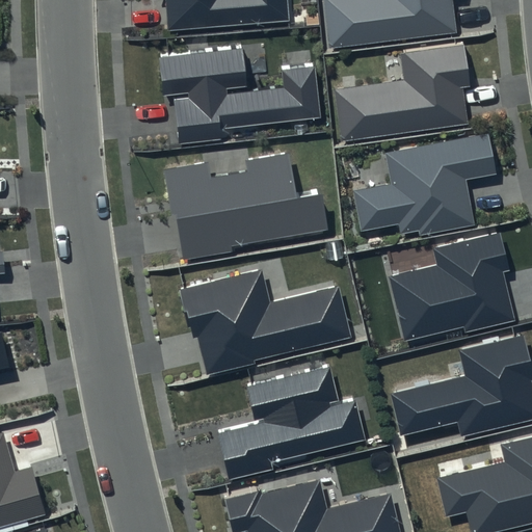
[(164,0),(167,30),(288,20),(286,0),(164,0)]
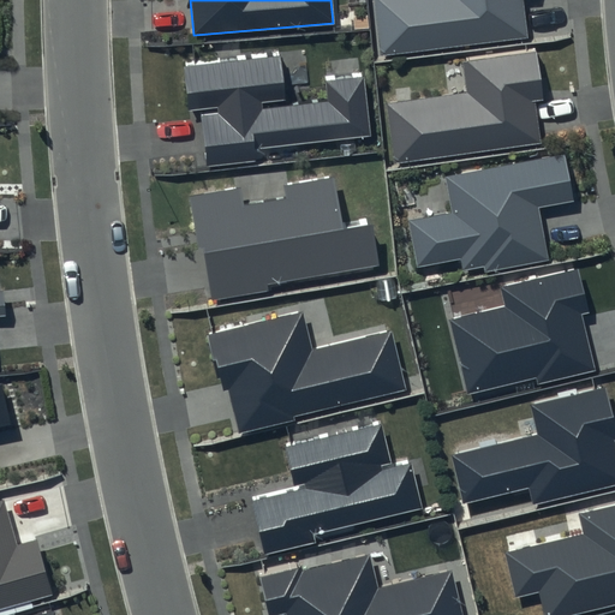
[(374,0),(381,55),(527,39),(523,0),(374,0)]
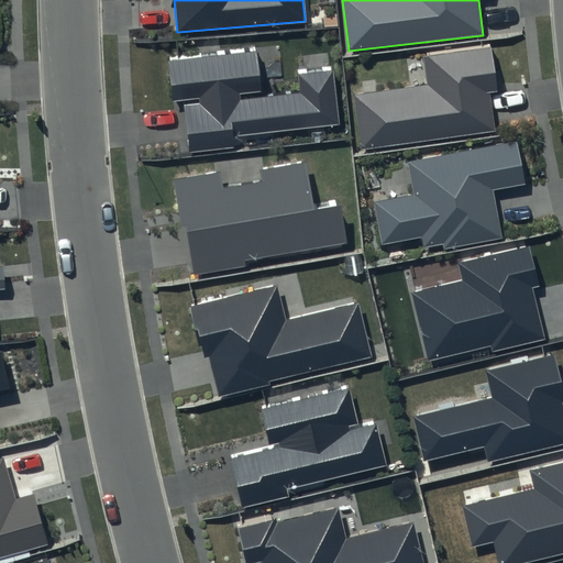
[(427,86),(355,96),(363,148),(494,130),(488,92),(497,91),(492,47),(422,56),(427,86)]
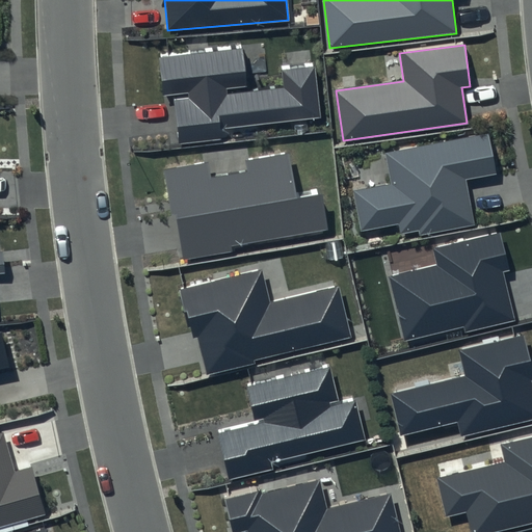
[(242,47),(157,57),(161,96),(186,92),(187,99),(173,101),(178,144),(220,139),(219,129),(320,116),(314,64),(281,69),(283,87),(225,95),(224,88),(246,85),(242,47)]
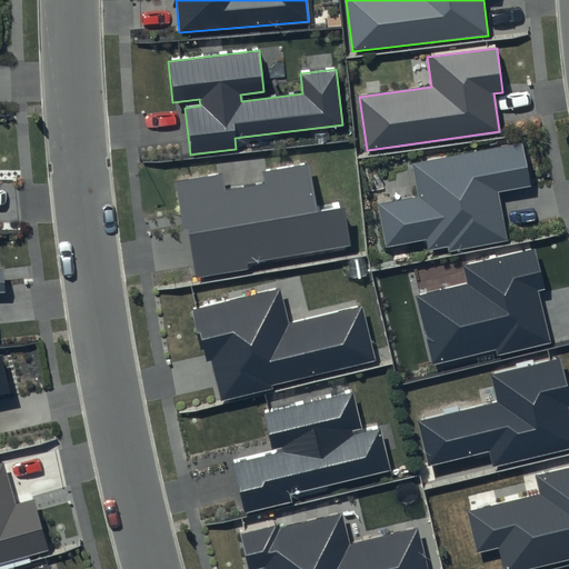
[(523,141),(412,162),(418,196),(378,203),(386,247),(426,239),(428,250),(448,247),(449,250),(508,239),(498,191),(531,185),(523,141)]
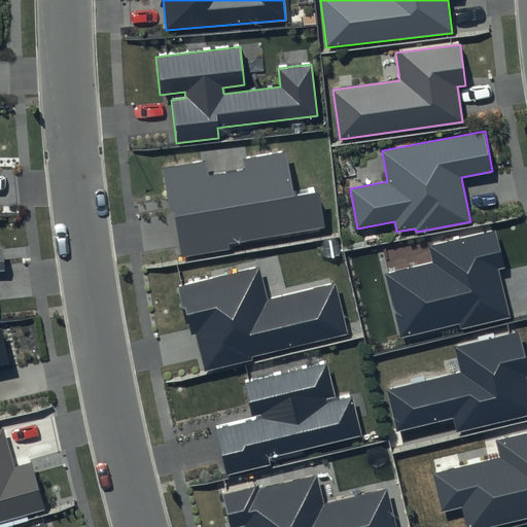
[(208,159),(163,167),(178,257),(230,249),(229,243),(323,226),(317,190),(292,195),(285,148),(241,155),(243,169),(211,175),(208,159)]
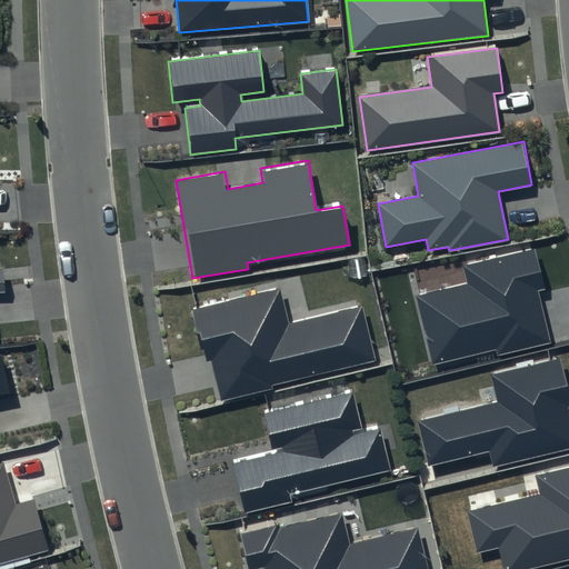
[(536,248),(462,267),(467,283),(416,296),(433,365),(495,349),(497,356),(551,342),(538,291),(546,290),(536,248)]
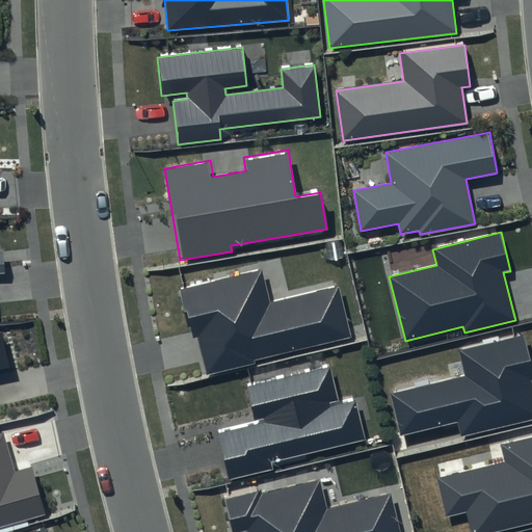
[(262,270),(180,290),(188,327),(201,324),(212,373),(351,339),(339,288),(270,304),(262,270)]
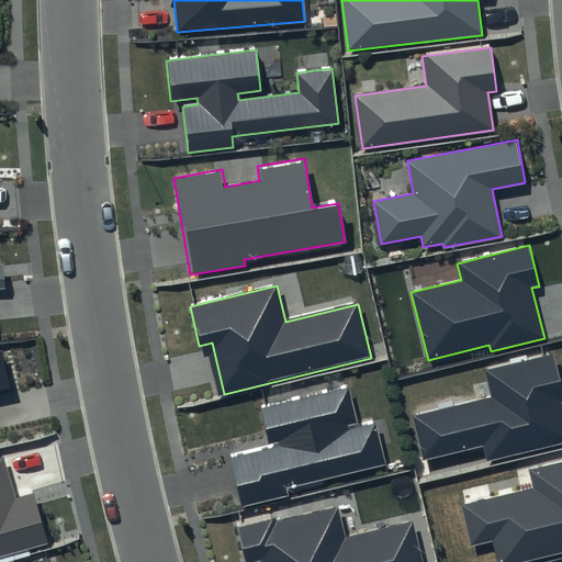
[(1,349),(0,349),(0,392),(11,390),(1,349)]
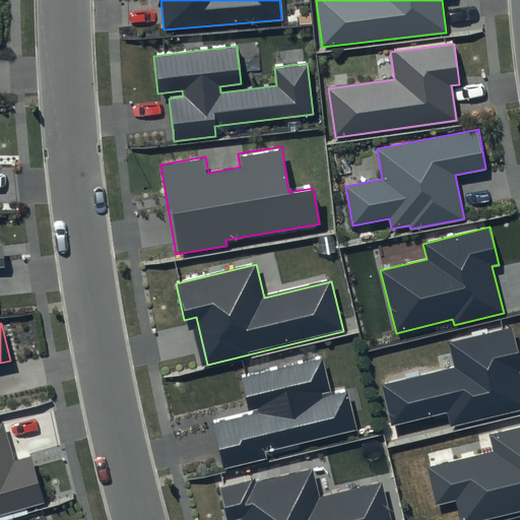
[(455,367),(383,384),(392,423),(444,410),(448,428),(519,410),(519,361),(512,328),(449,342),(455,367)]
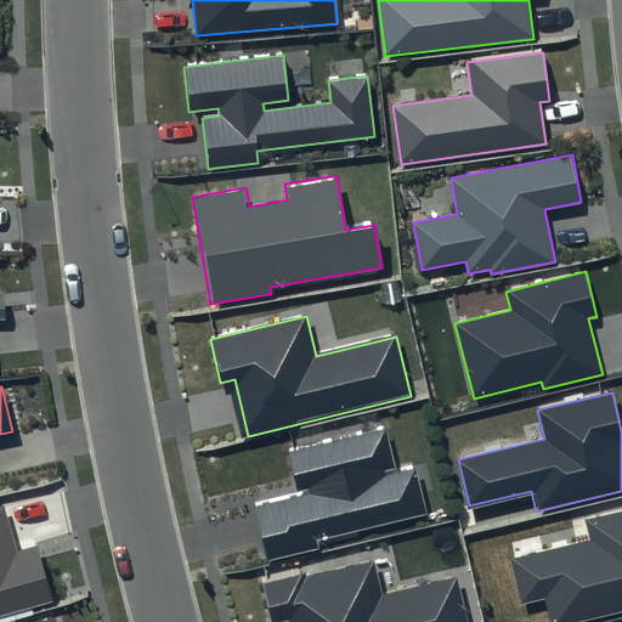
[(385,427),(287,451),(298,495),(255,505),(269,560),(320,548),(318,542),(429,514),(418,470),(397,475),(385,427)]
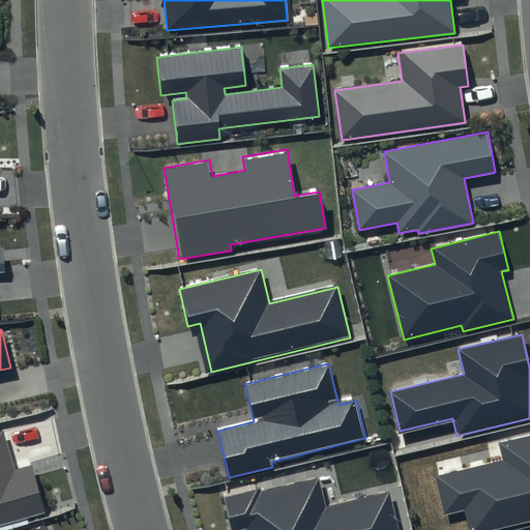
[(3,430),(0,430),(0,524),(45,511),(30,466),(16,470),(3,430)]
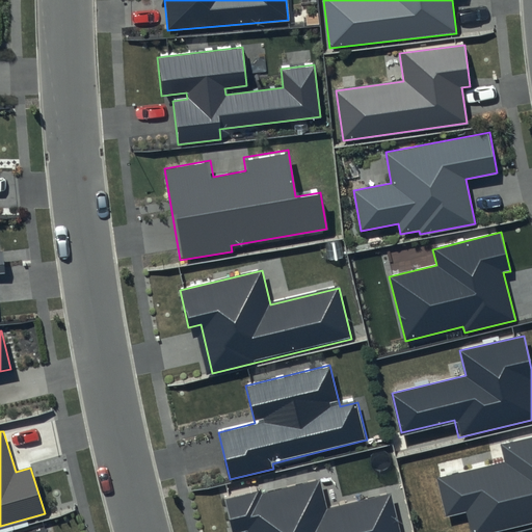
[(531,436),(502,445),(506,462),(437,479),(446,517),(464,512),(469,531),(495,531),(531,523),(531,436)]
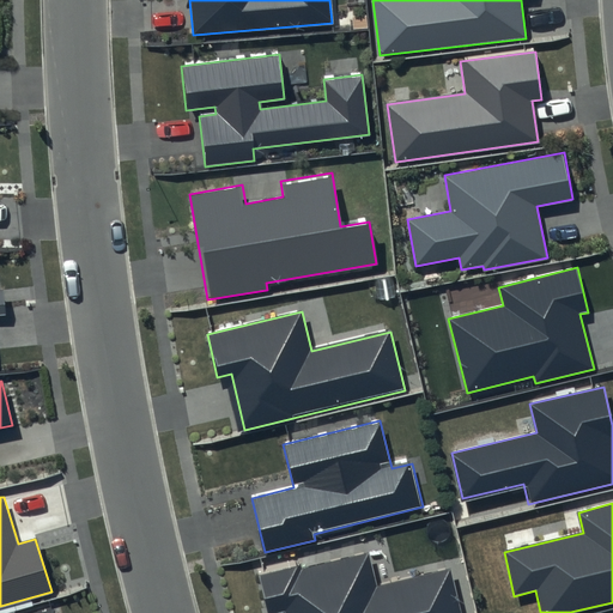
[(366,552),(259,577),(267,612),(277,612),(286,611),(286,612),(461,612),(451,568),(375,586),(366,552)]
